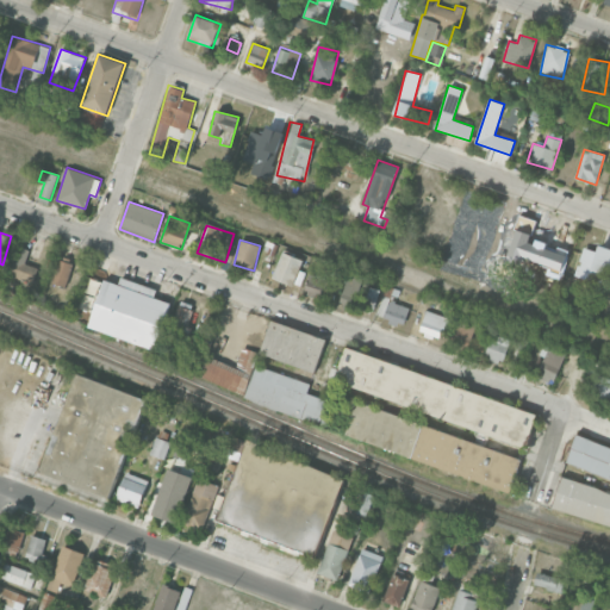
[(574,275),(591,281),(589,287),(603,292),(609,271),(609,248),(598,244),(596,251),(584,247),(574,275)]
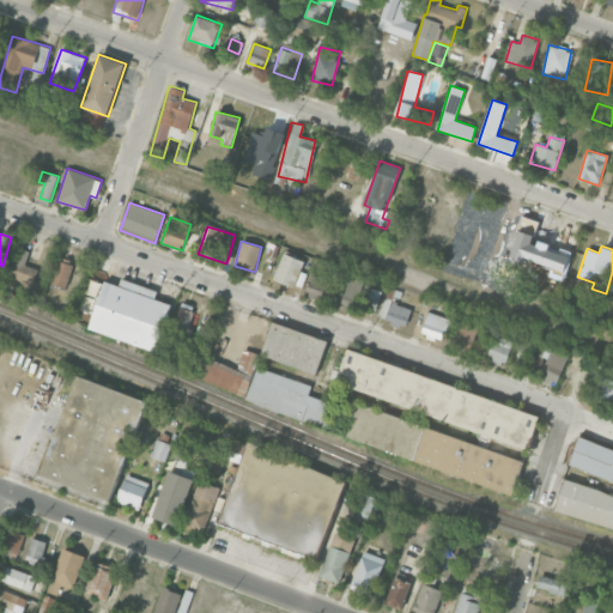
[(34,285),(37,268),(25,265),(29,250),(12,247),(5,278),(34,285)]
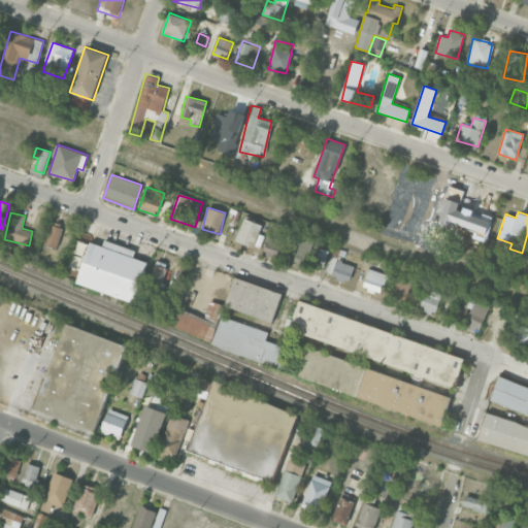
[(237,242),(260,248),(264,235),(260,234),(262,224),(242,219),(237,242)]
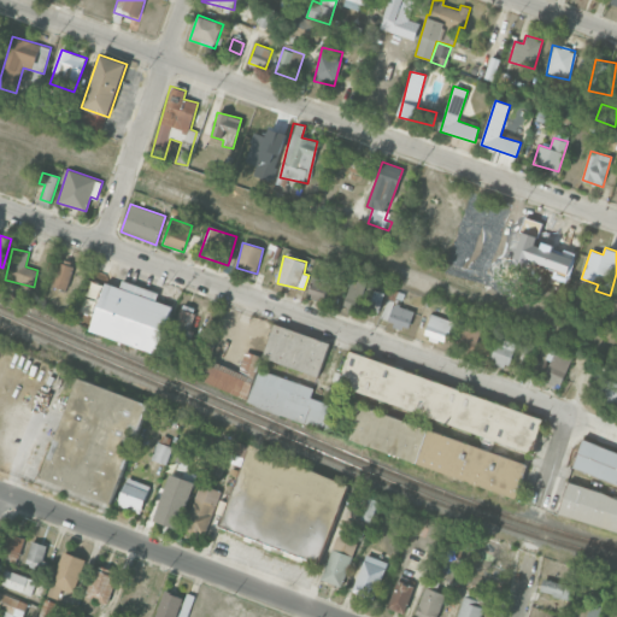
[(52,286),(68,289),(72,264),(58,260),(52,286)]
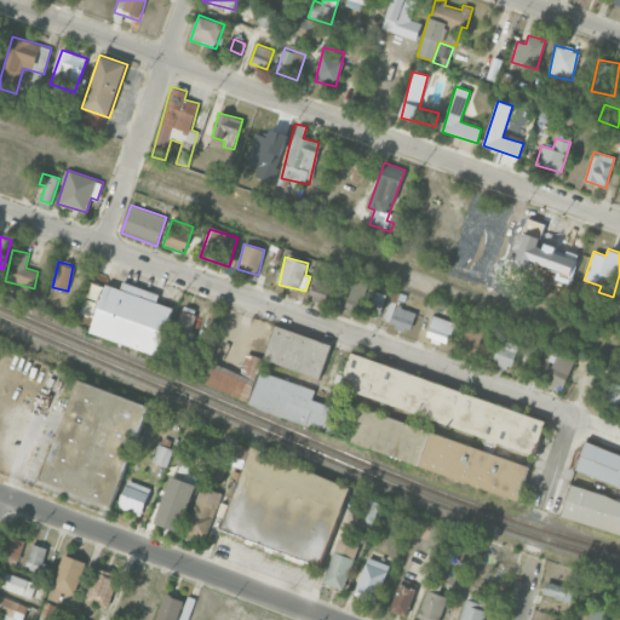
[(87,332),(67,325),(89,269),(105,276),(105,285),(87,332)]
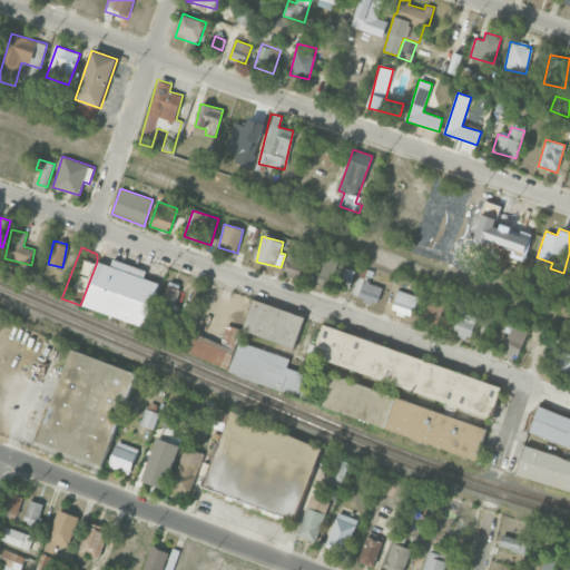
[(301,278),(304,259),(288,256),(284,275),(301,278)]
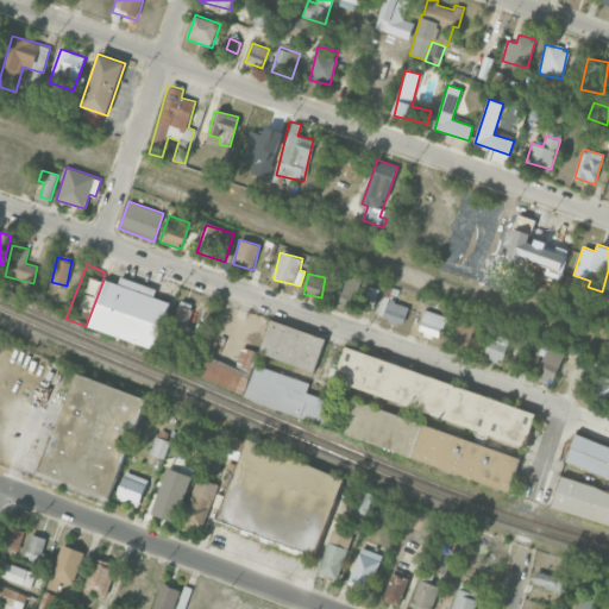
[(365,281),(347,275),(338,305),(357,311),(358,305),(372,309),(380,290),(364,284),(365,281)]
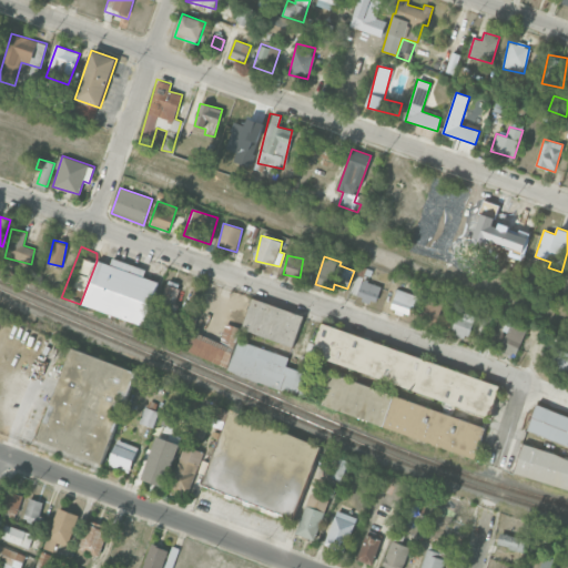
[(142,326),(159,282),(143,276),(145,270),(112,257),(110,265),(97,261),(80,304),(142,326)]
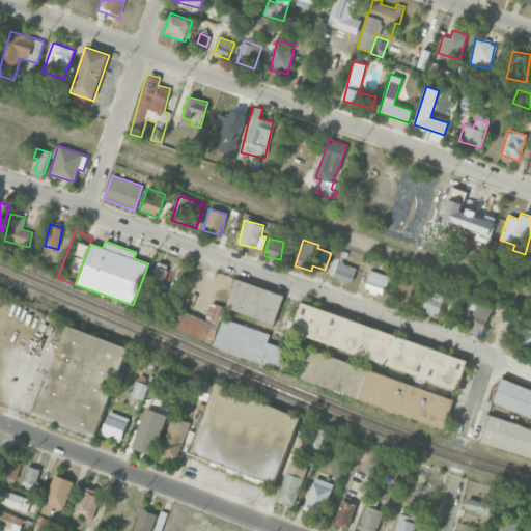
[(333,277),(351,283),(357,268),(339,261),(333,277)]
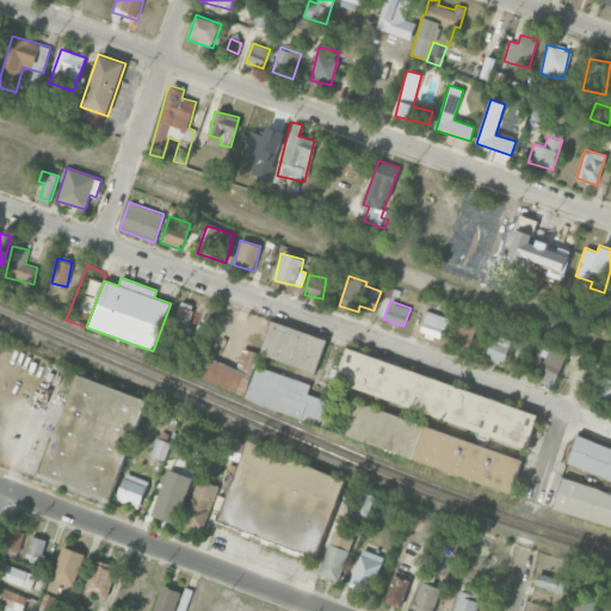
[(195,310),(180,304),(172,328),(186,333),(195,310)]
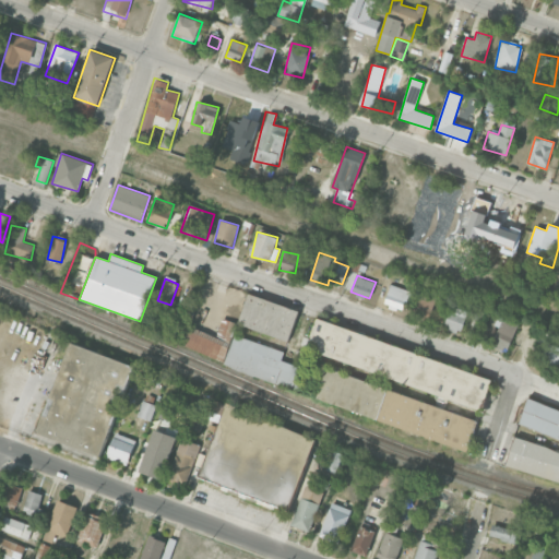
[(384,305),(405,310),(411,290),(390,285),(384,305)]
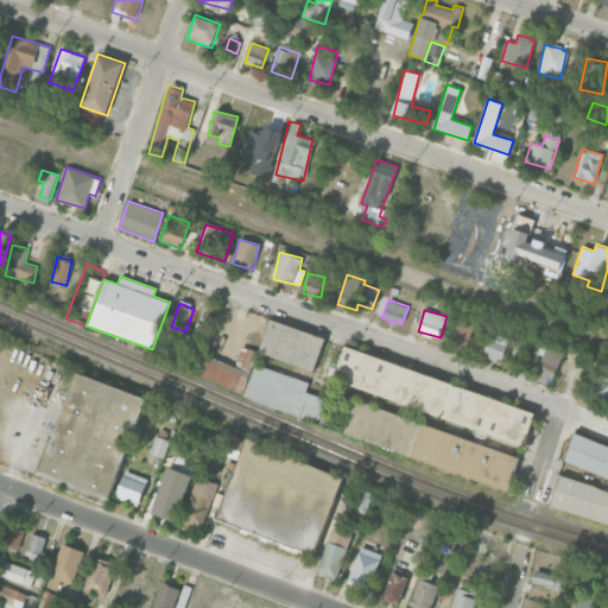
[(473,322),(455,318),(449,347),(468,350),(473,322)]
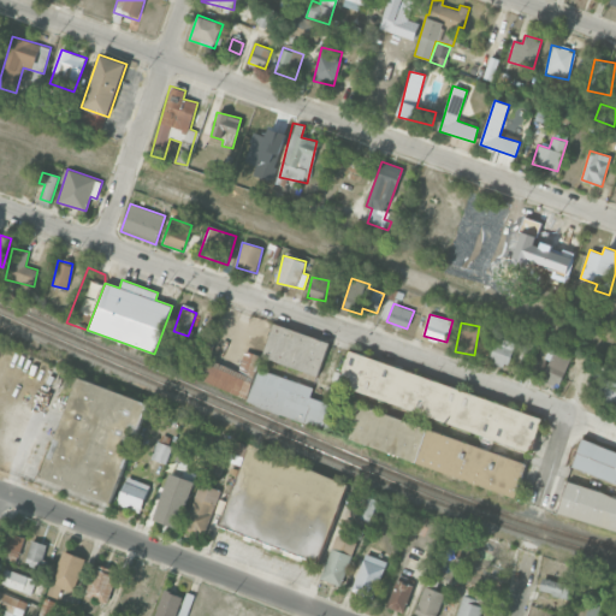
[(319,375),(330,342),(273,324),(262,357),(319,375)]
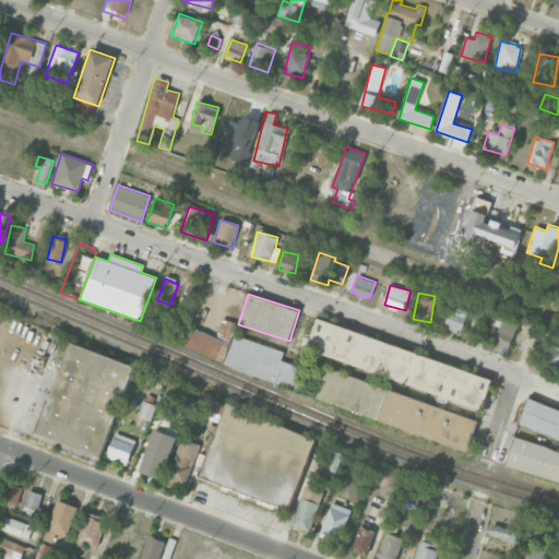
[(467,311),(451,306),(443,328),(460,333),(467,311)]
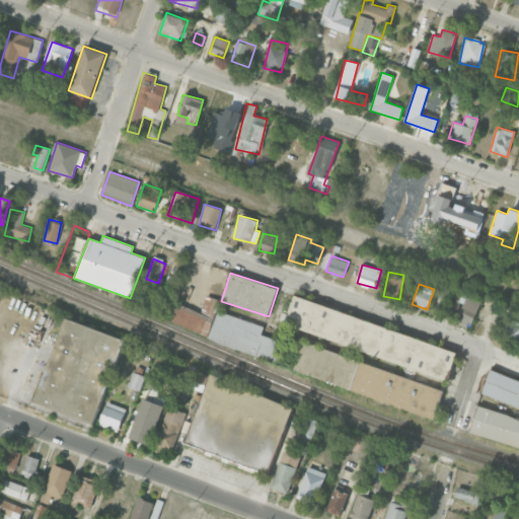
[(473,324),(480,298),(465,294),(458,320),(473,324)]
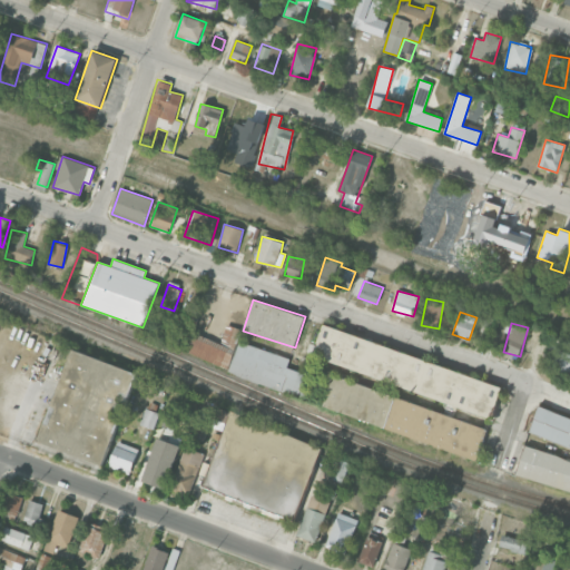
[(303,397),(311,375),(286,367),(290,359),(236,340),(238,335),(237,334),(238,330),(227,325),(222,343),(192,333),(193,327),(187,326),(177,354),(303,397)]
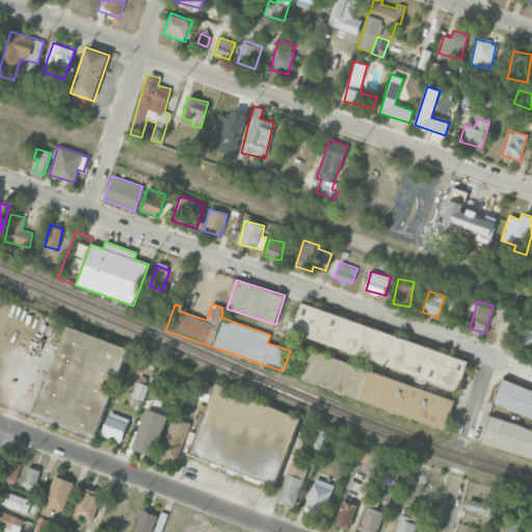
[(459,386),(468,356),(299,307),(290,337),(459,386)]
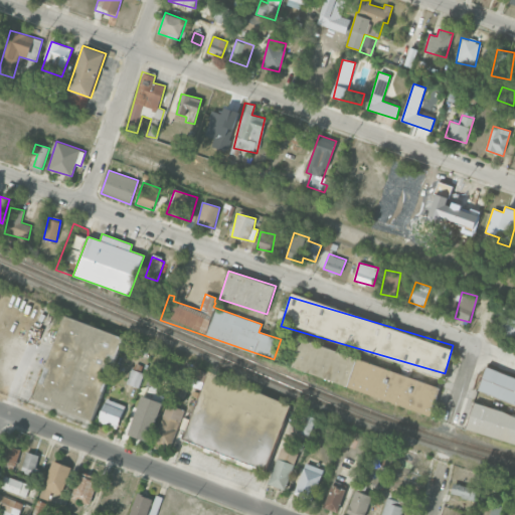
[(123,336),(63,316),(35,400),(95,420),(123,336)]
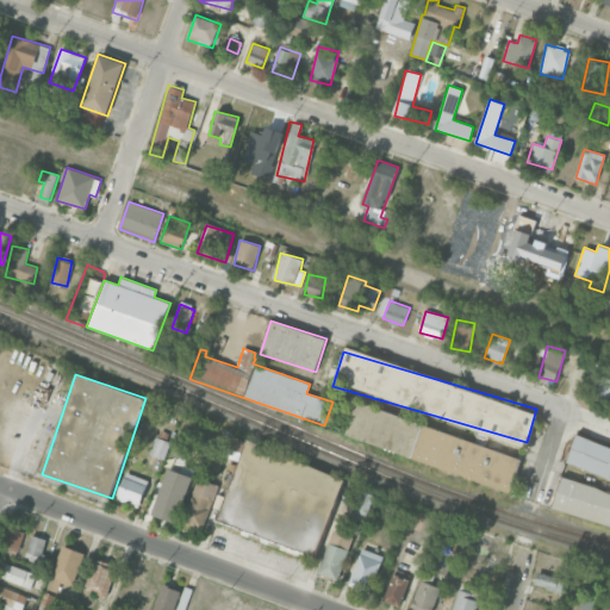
[(609,402),(609,378),(597,374),(590,394),(609,402)]
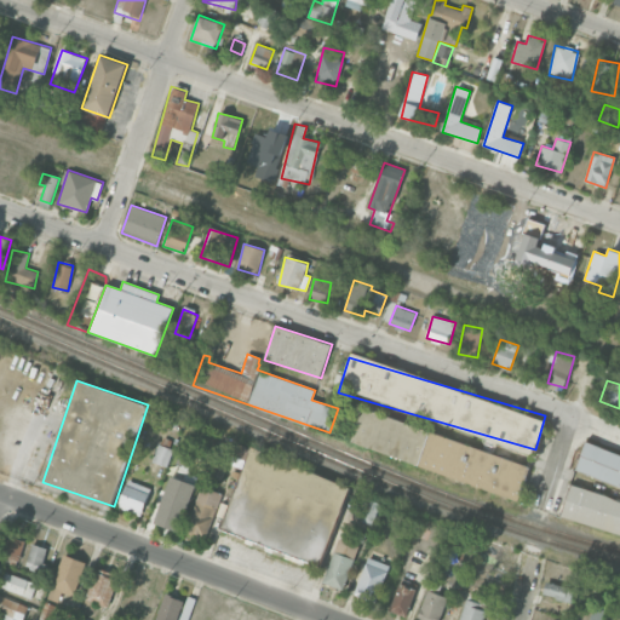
[(517,498),(529,464),(361,409),(350,445),(517,498)]
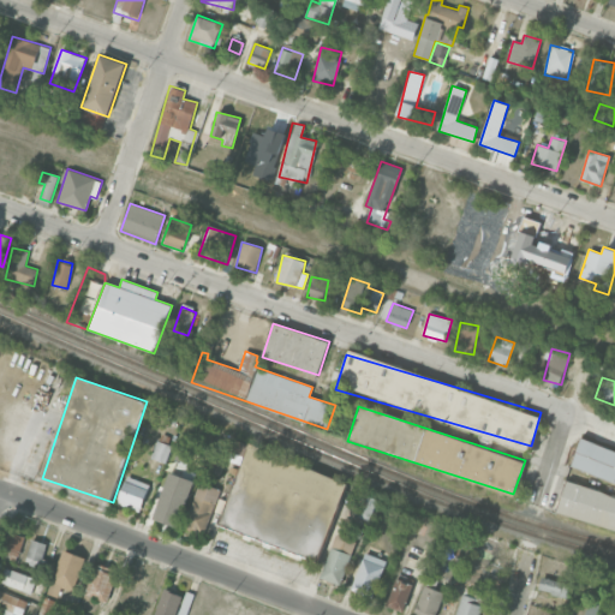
[(614,452),(580,439),(568,469),(614,485),(614,452)]
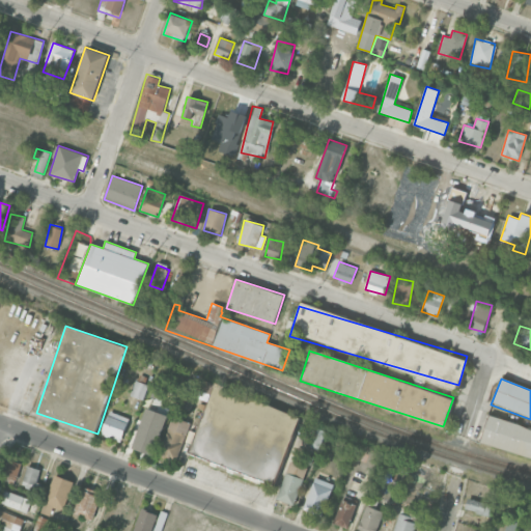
[(130,395),(143,399),(148,385),(136,381),(130,395)]
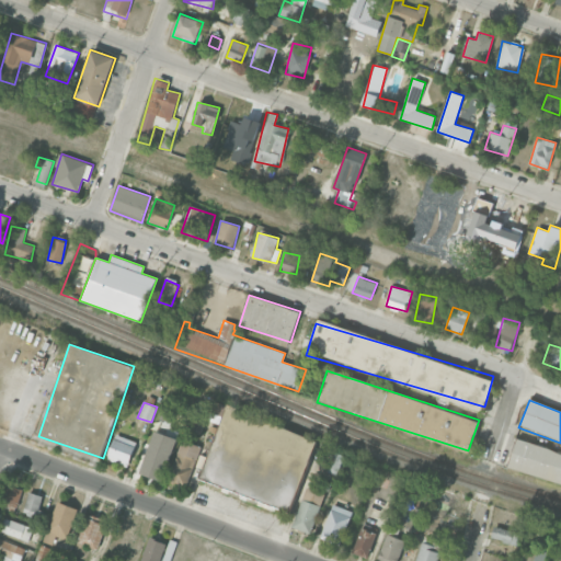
[(201,480),(289,512),(316,438),(226,407),(201,480)]
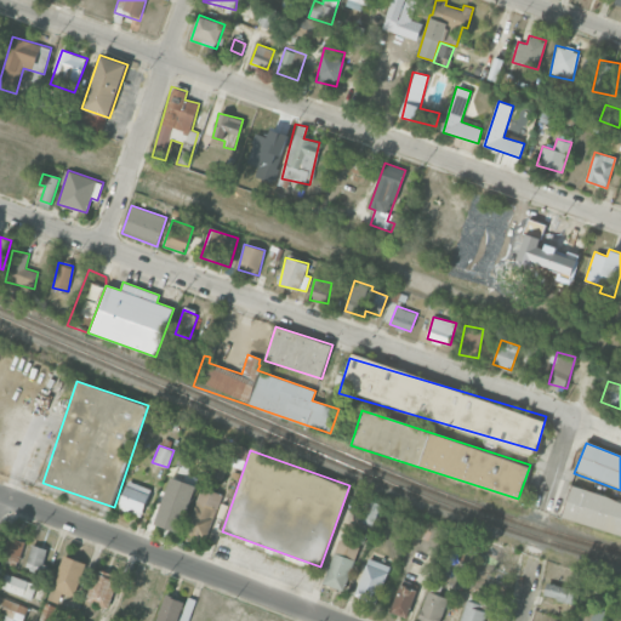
[(205,476),(221,482),(227,467),(211,461),(205,476)]
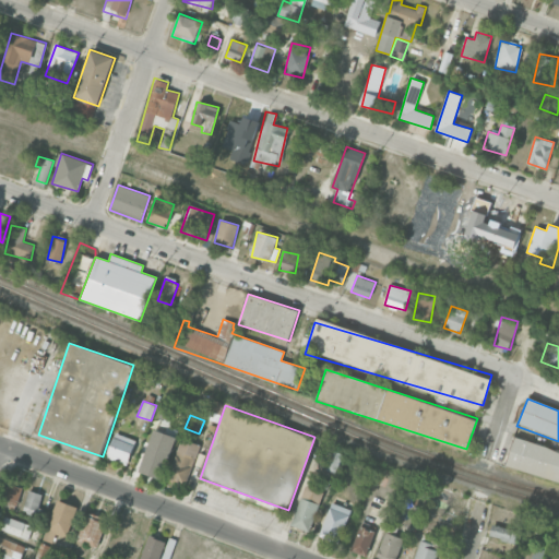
[(139,472),(162,479),(175,437),(152,429),(139,472)]
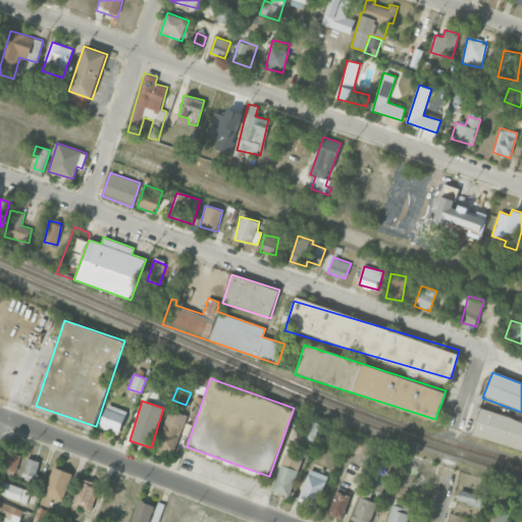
[(126,411),(106,404),(99,427),(119,434),(126,411)]
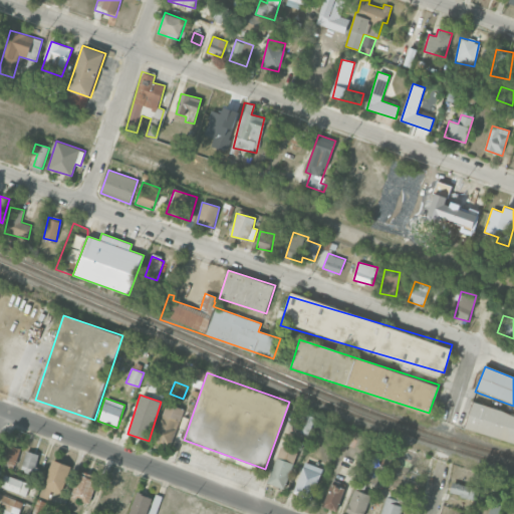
[(184,409),(167,403),(154,440),(171,446),(184,409)]
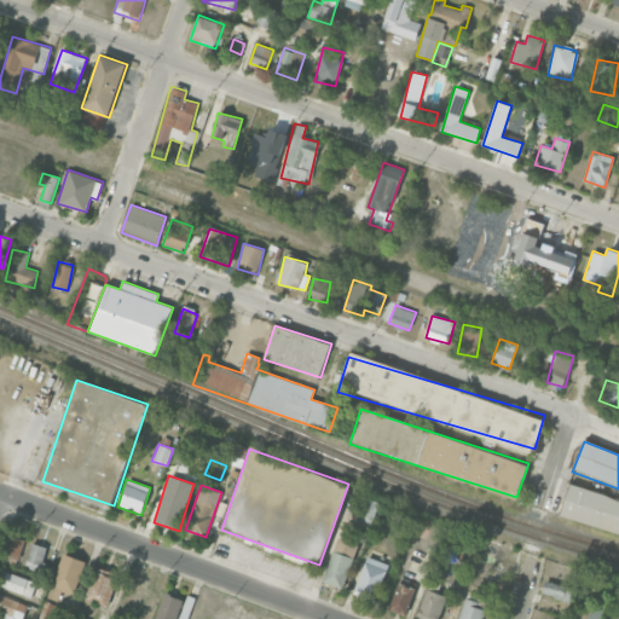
[(559,515),(618,533),(618,503),(568,487),(559,515)]
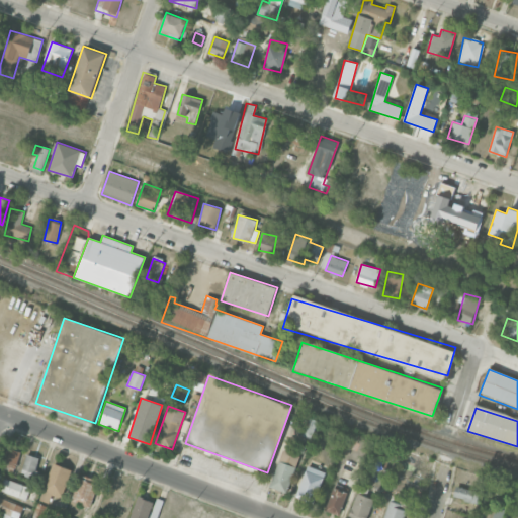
[(311,439),(318,420),(309,417),(301,436),(311,439)]
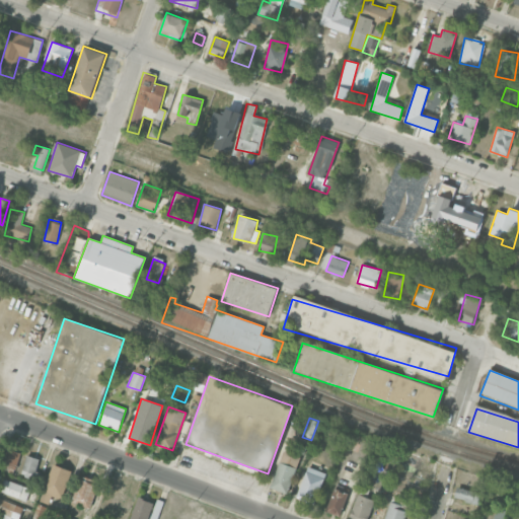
[(0,462),(0,469),(14,474),(21,452),(5,447),(0,462)]
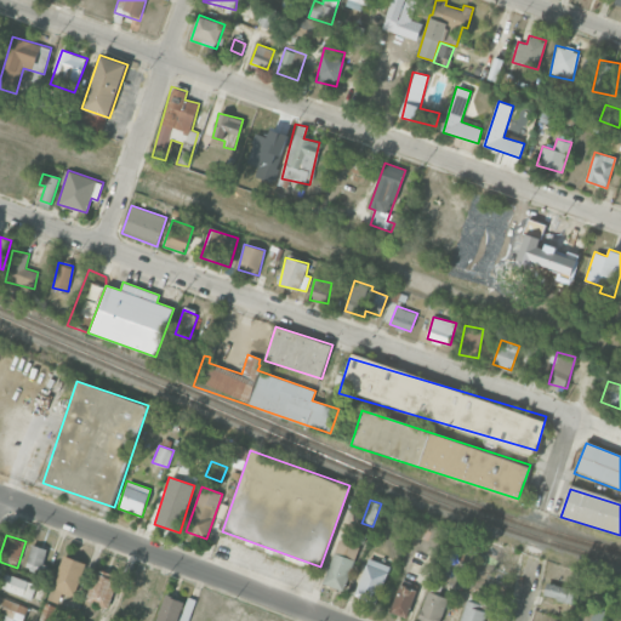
[(359,546),(339,539),(324,584),(345,591),(359,546)]
